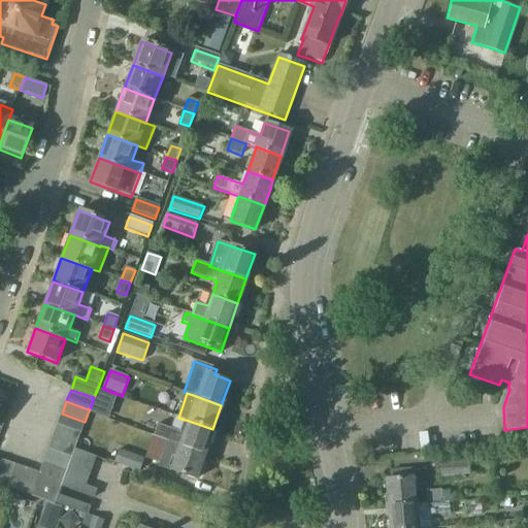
[(62,414),(58,426),(76,432),(80,434),(85,422),(81,421),(62,414)]
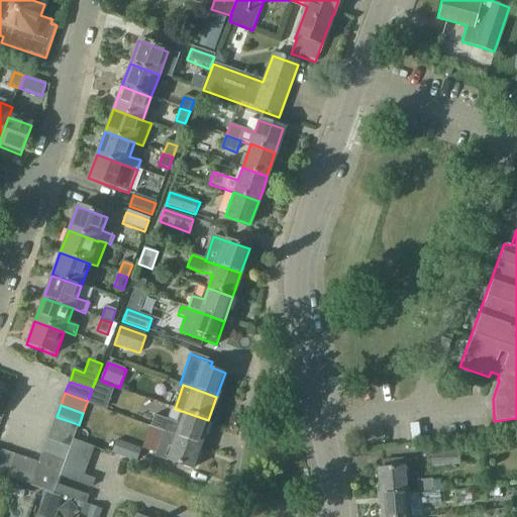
[(165,432),(175,436),(176,435),(199,444),(208,420),(182,411),(181,411),(177,423),(156,415),(150,427),(165,432)]
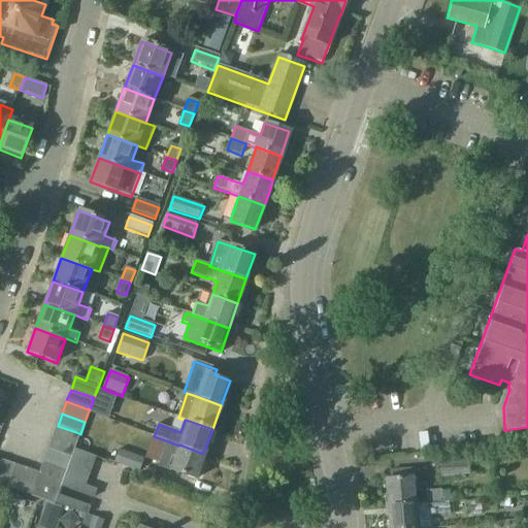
[(58,426),(54,436),(72,444),(76,446),(80,434),(76,432),(58,426)]
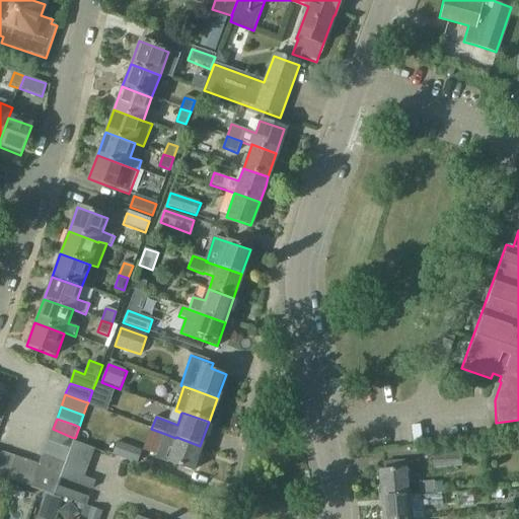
[(53,429),(48,441),(67,448),(71,450),(74,442),(75,438),(71,437),(53,429)]
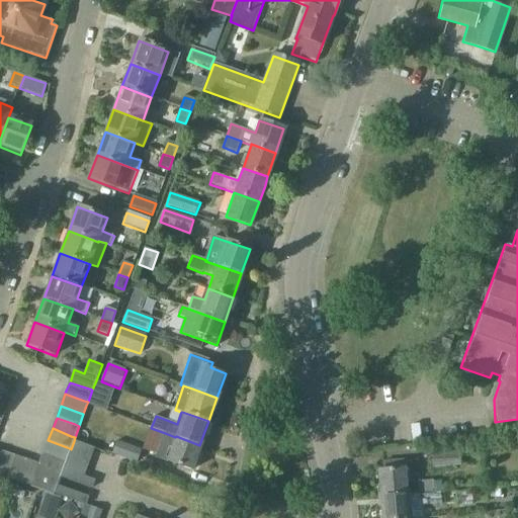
[(165,433),(157,456),(191,468),(199,445),(176,436),(175,437),(165,433)]
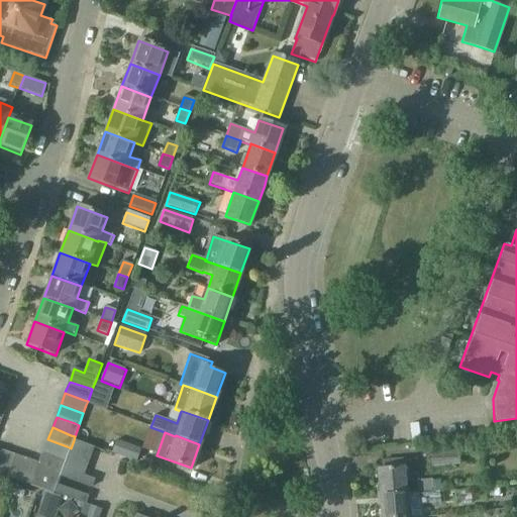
[(47,439),(43,451),(63,457),(67,459),(71,448),(67,446),(47,439)]
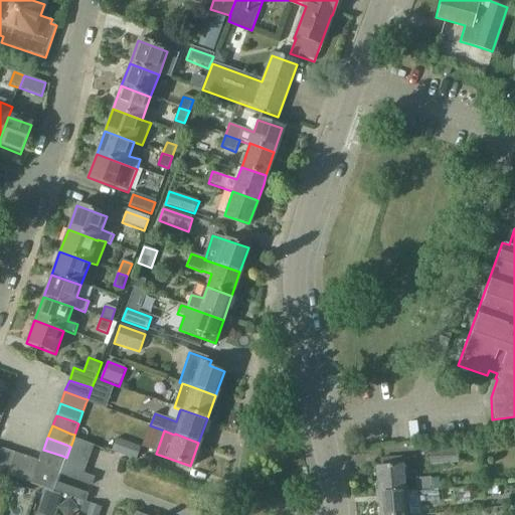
[(70,447),(66,458),(59,476),(93,487),(96,478),(84,474),(94,446),(73,439),(70,447)]
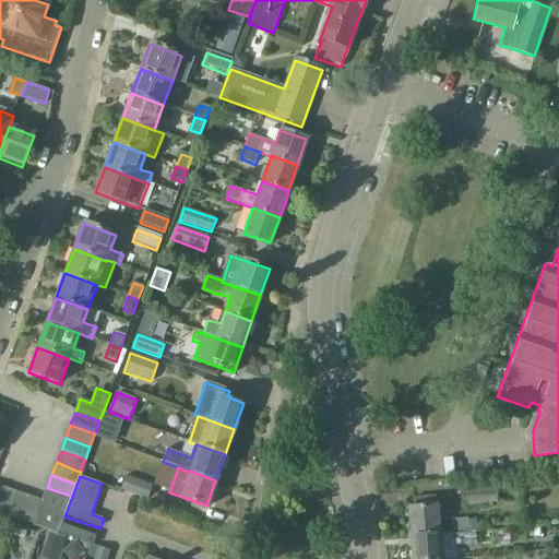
[(121,489),(133,494),(150,499),(154,486),(126,476),(121,489)]
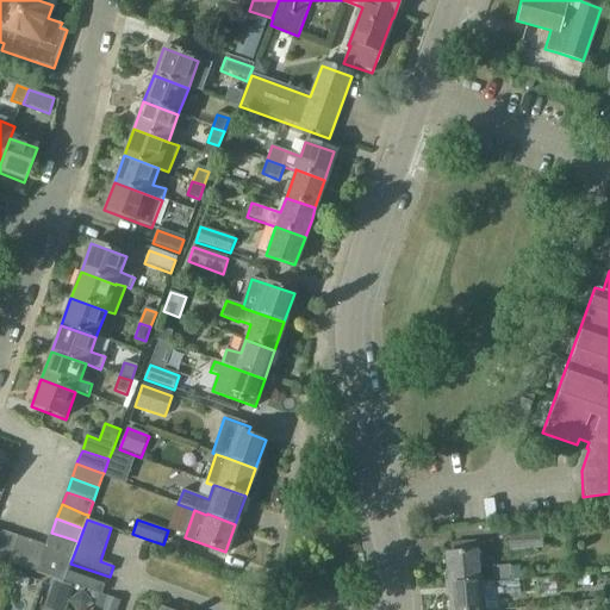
[(5,531),(0,547),(0,560),(10,565),(19,536),(5,531)]
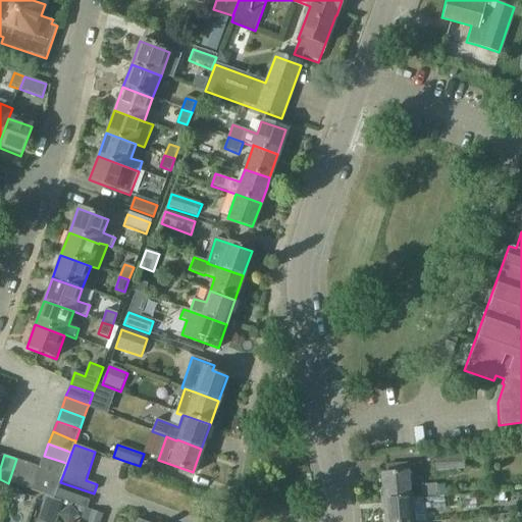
[(438,471),(465,468),(464,455),(436,458),(438,471)]
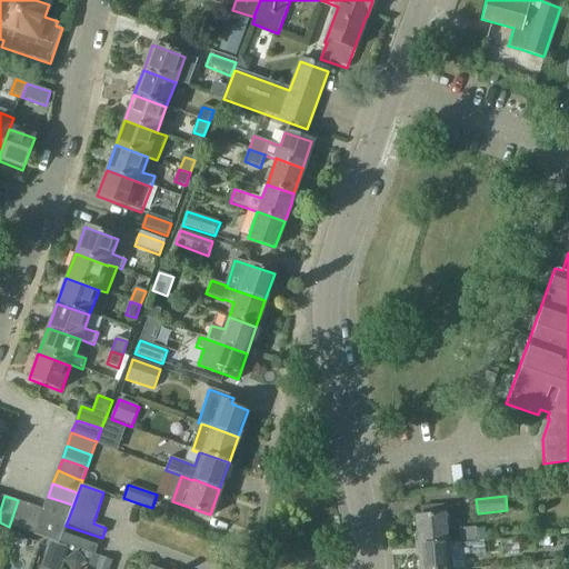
[(37,530),(49,536),(48,539),(59,543),(59,542),(62,532),(66,526),(73,506),(69,503),(48,497),(43,509),(37,530)]
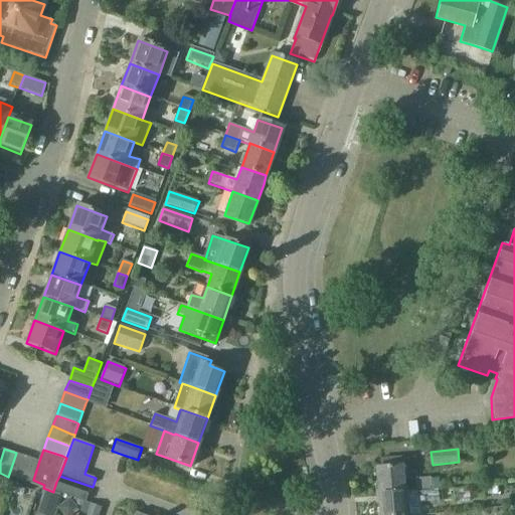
[(16,453),(8,477),(19,480),(27,457),(16,453)]
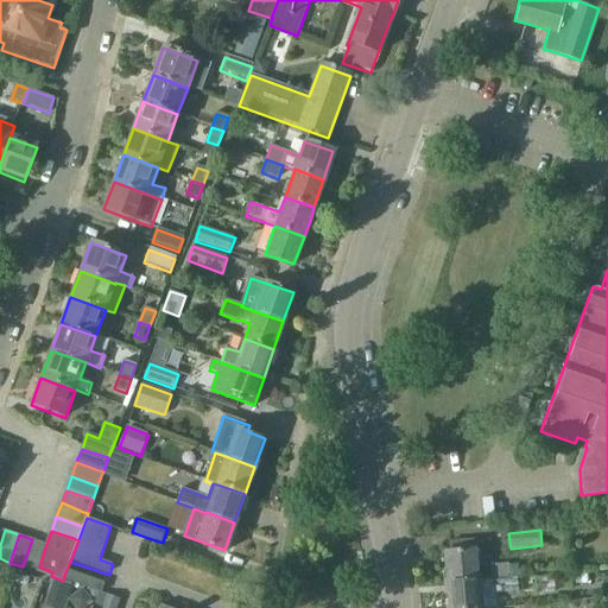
[(46,544),(32,539),(23,567),(51,576),(52,572),(39,567),(46,544)]
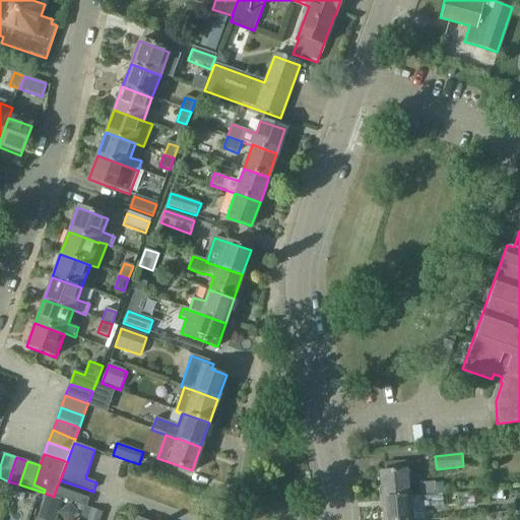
[(381,464),(382,473),(378,473),(380,498),(406,496),(403,462),(381,464)]
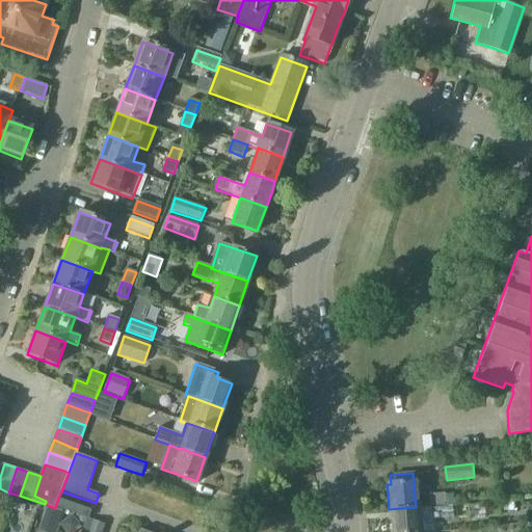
[(445,493),(429,495),(430,506),(446,505),(445,493)]
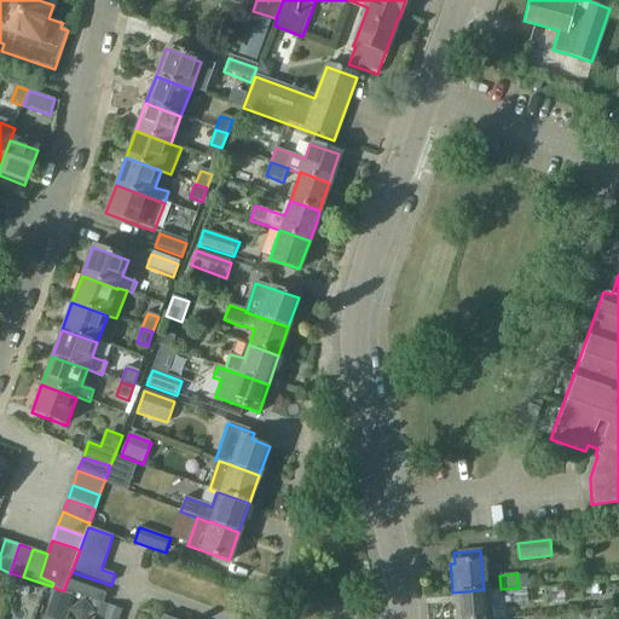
[(64,590),(102,605),(103,605),(104,605),(108,594),(68,579),(64,590)]
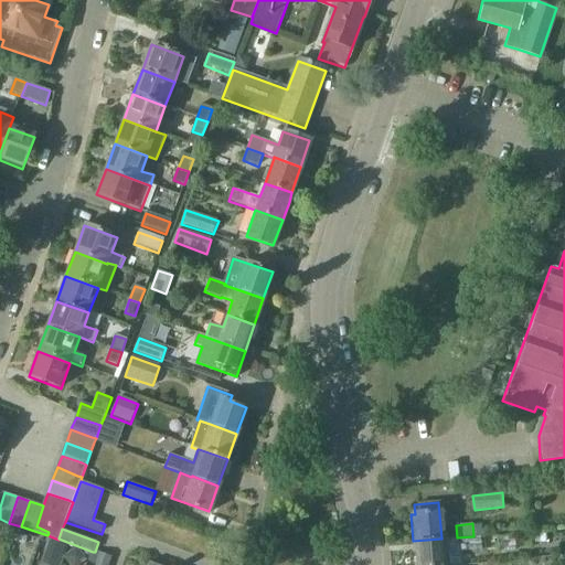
[(462,564),(462,551),(482,548),(481,536),(473,536),(457,537),(441,539),(413,541),(414,564),(462,564)]
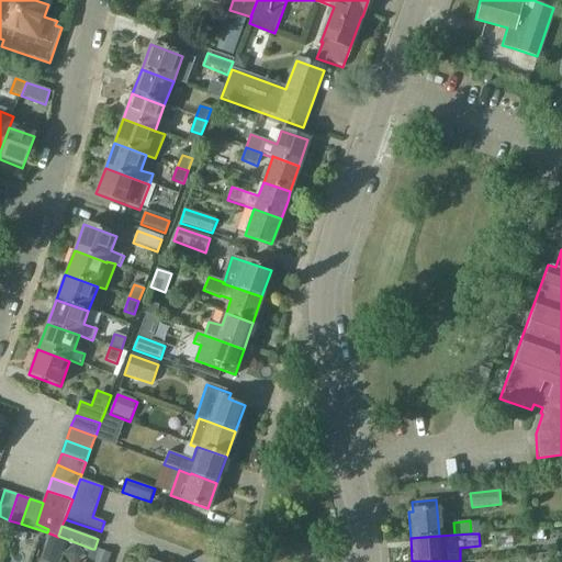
[(44,552),(60,558),(67,540),(51,535),(44,552)]
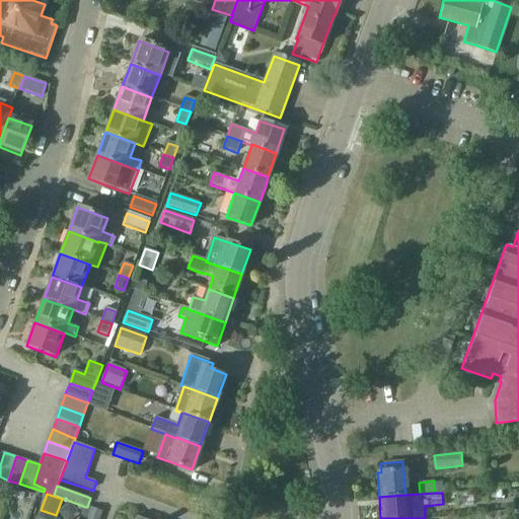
[(80,518),(100,518),(103,512),(91,507),(91,508),(87,507),(86,507),(85,507),(80,518)]
